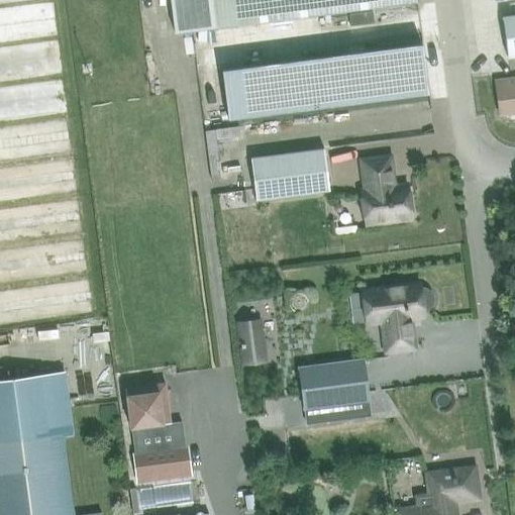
[(418,4),(417,0),(172,0),(177,36),(418,4)]
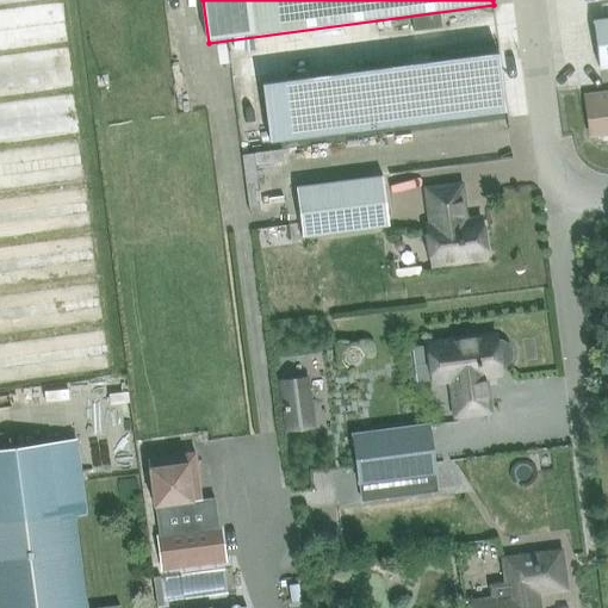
[(600,68),(607,67),(607,18),(594,20),(600,68)]
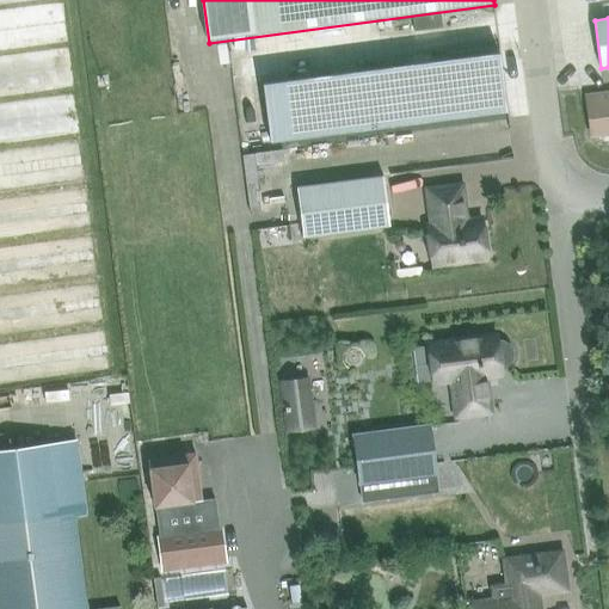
[(499,54),(263,85),(270,142),(365,130),(506,111),(499,54)]
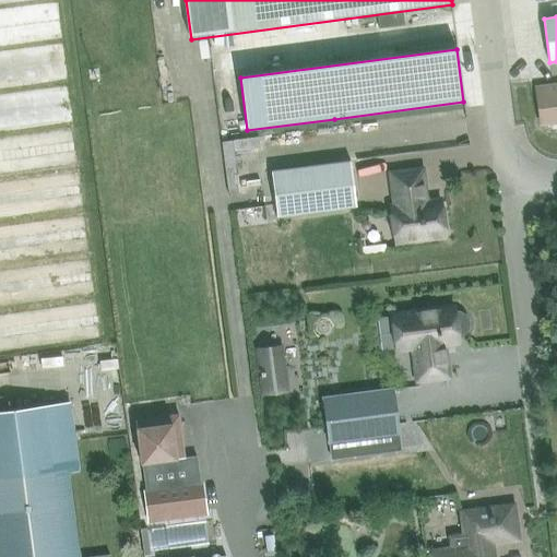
[(556,84),(535,89),(541,125),(556,121),(556,84)]
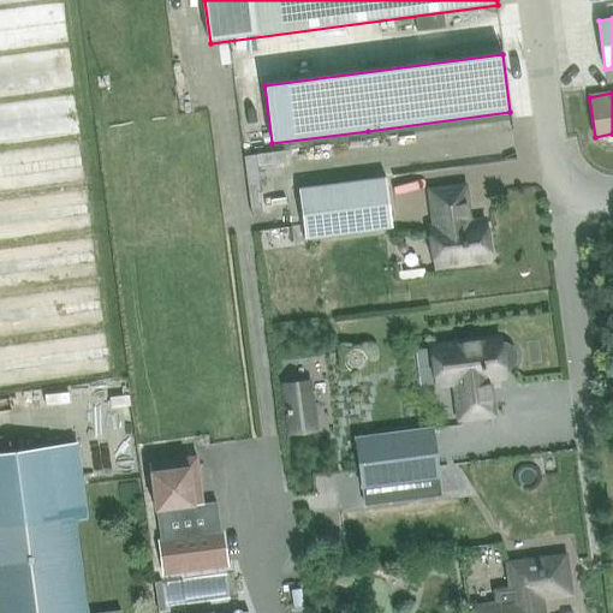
[(392,228),(386,178),(298,190),(304,239),(392,228)]
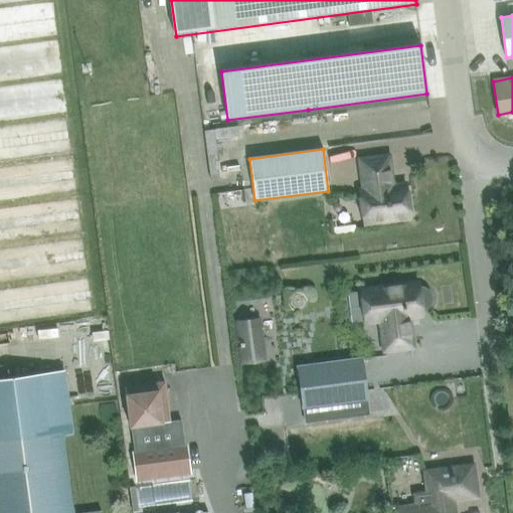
[(388,157),(361,161),(365,191),(361,191),(365,223),(410,217),(405,185),(390,188),(389,180),(391,179),(388,157)]
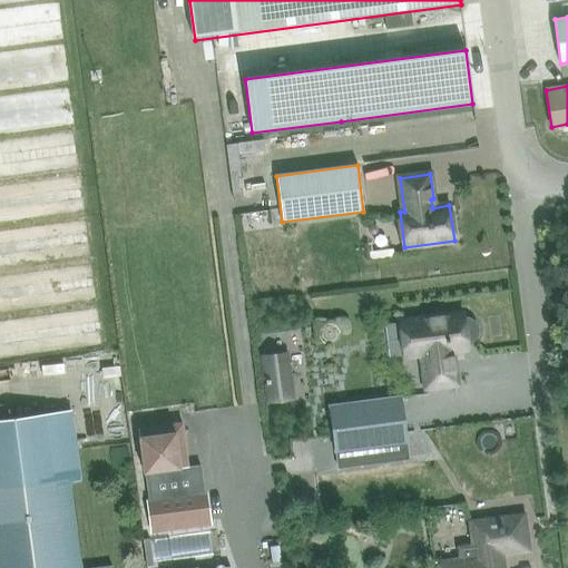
[(464,315),(415,322),(400,324),(404,358),(420,355),(423,355),(428,390),(458,387),(456,361),(452,361),(451,353),(469,351),(469,346),(473,344),(478,341),(479,336),(480,332),(478,327),(475,323),(470,321),(466,321),(464,315)]
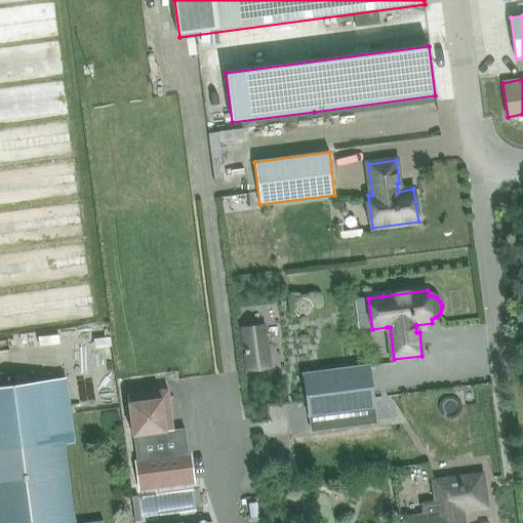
[(264,328),(245,330),(250,373),(269,371),(264,328)]
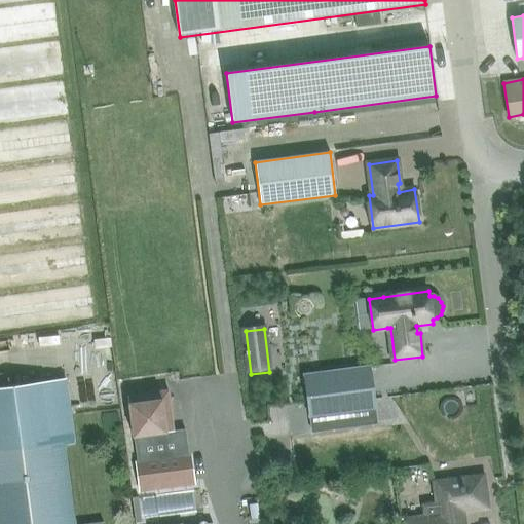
[(311,418),(377,409),(371,369),(306,377),(311,418)]
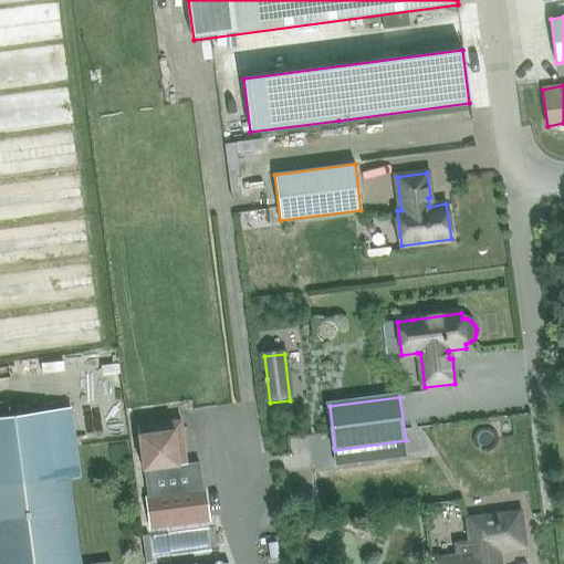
[(82,563),(70,480),(82,478),(73,409),(0,418),(0,563),(82,563)]
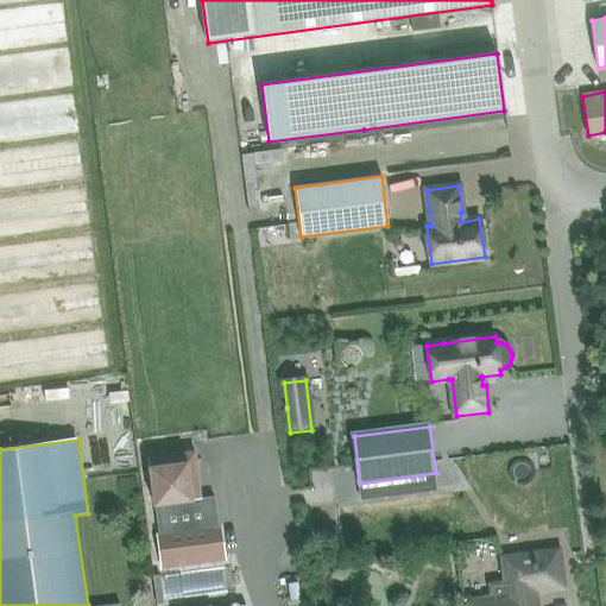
[(156,506),(202,500),(196,454),(150,460),(156,506)]
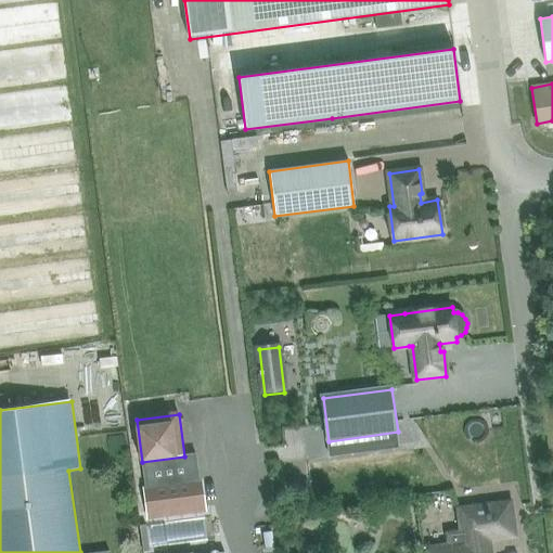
[(149,518),(216,510),(213,483),(184,486),(181,466),(143,472),(149,518)]
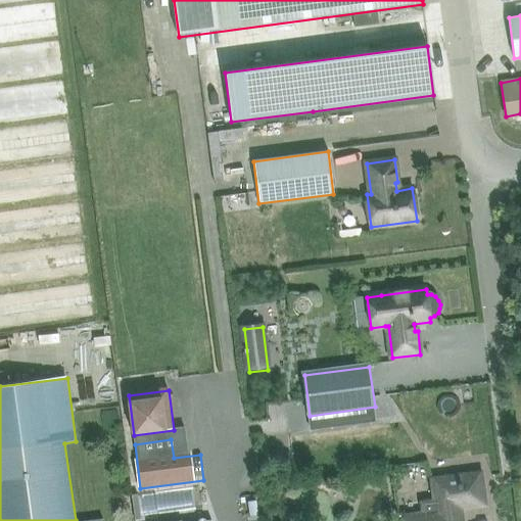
[(463,520),(462,511),(487,508),(482,473),(431,480),(435,513),(405,517),(405,520),(463,520)]
